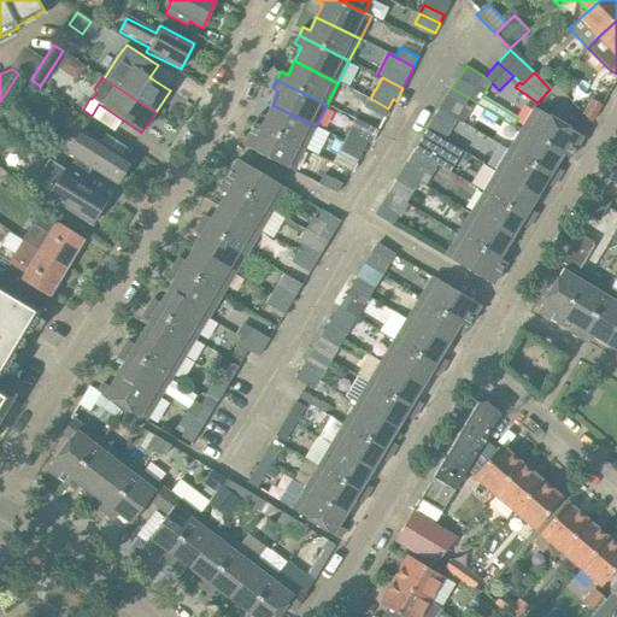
[(452,88),(439,109),(457,118),(463,122),(470,109),(464,105),(469,98),(452,88)]
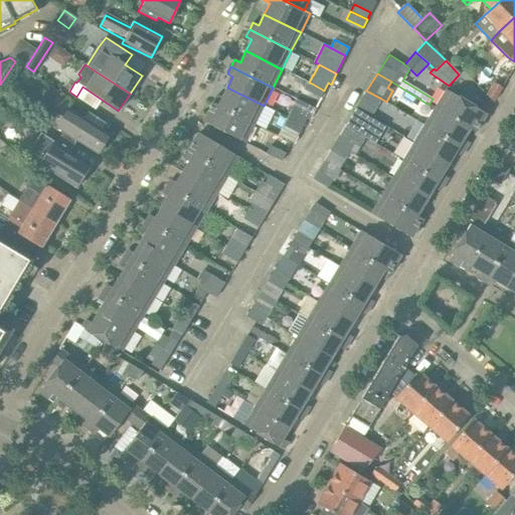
[(320,98),(324,91),(312,83),(308,92),(320,98)]
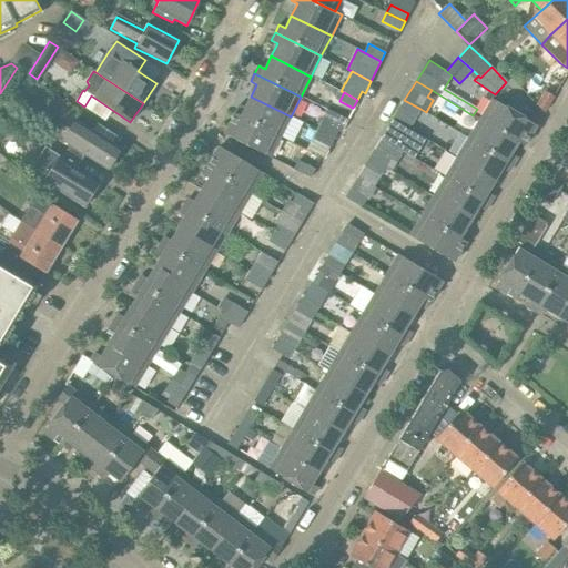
[(546,92),(537,105),(544,112),(554,97),(546,92)]
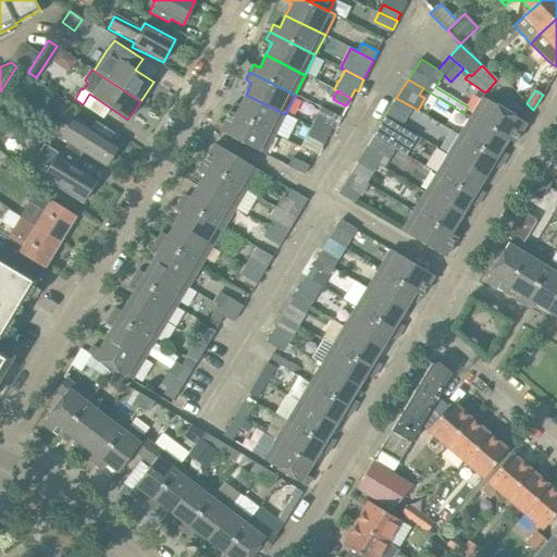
[(275,134),(285,114),(246,95),(239,107),(234,103),(230,111),(275,134)]
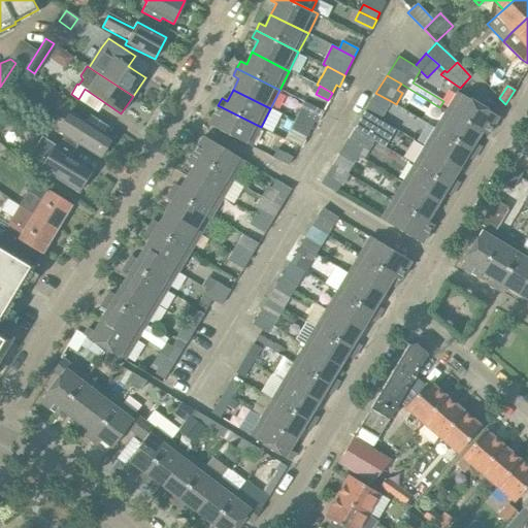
[(446,110),(488,135),(499,117),(457,92),(446,110)]
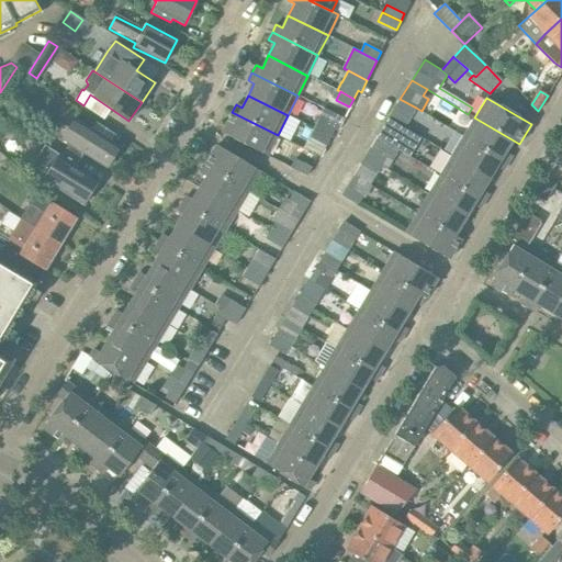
[(404,127),(416,108),(400,99),(389,117),(404,127)]
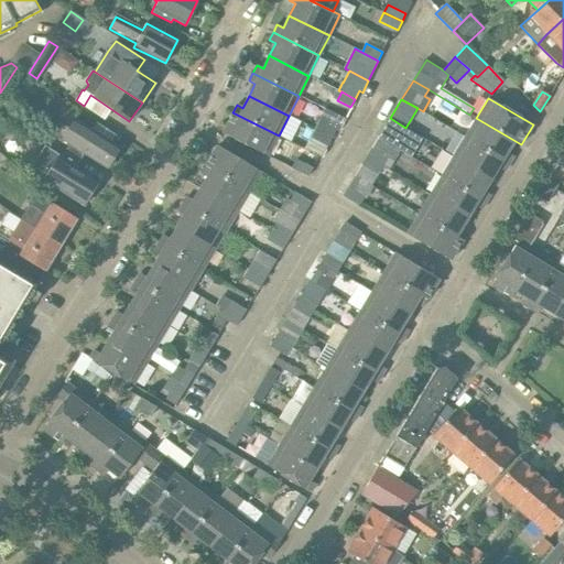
[(279,136),(232,112),(223,133),(269,156),(279,136)]
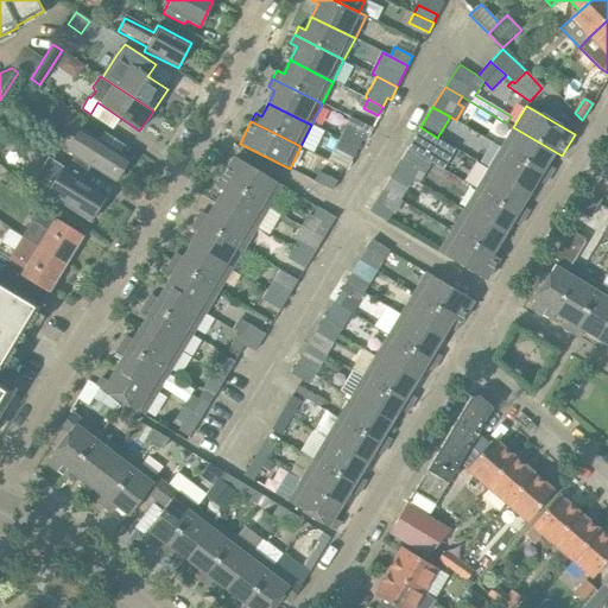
[(420,127),(407,149),(432,163),(443,170),(456,150),(437,138),(420,127)]
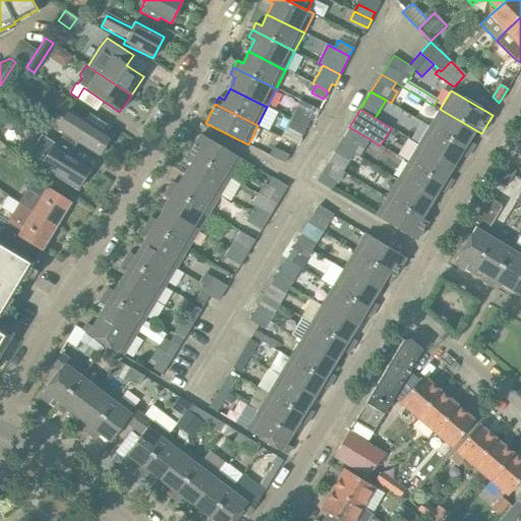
[(481,133),(440,109),(429,126),(470,151),(474,145),(469,140),(475,130),(480,134),(481,133)]
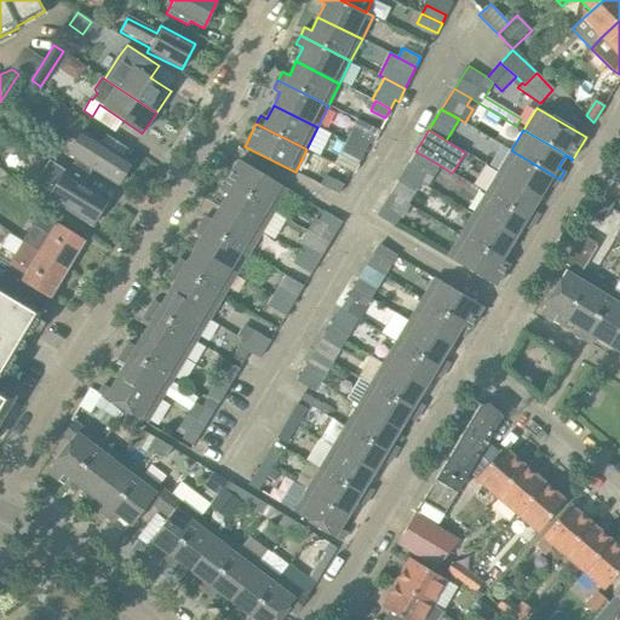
[(101,142),(81,131),(75,142),(65,135),(57,148),(59,149),(118,185),(132,162),(124,156),(128,148),(105,133),(101,142)]
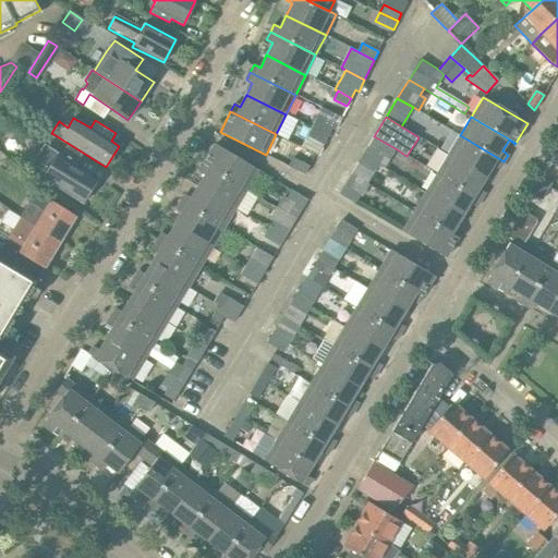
[(312,128),(328,136),(332,128),(316,119),(312,128)]
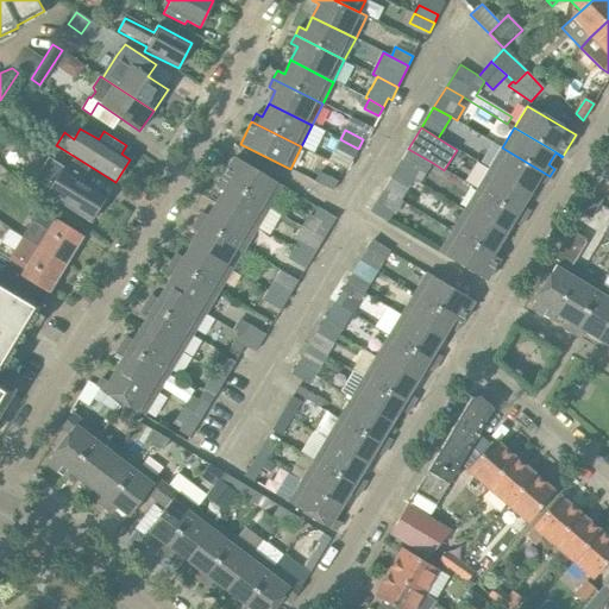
[(358,149),(340,139),(336,149),(353,157),(358,149)]
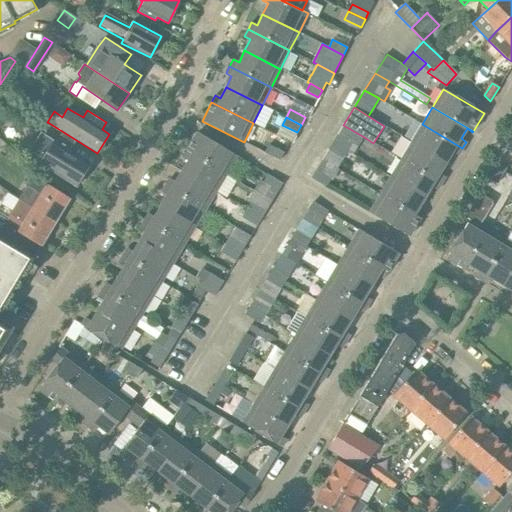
[(462,148),(422,124),(411,142),(446,163),(452,152),(458,155),(462,148)]
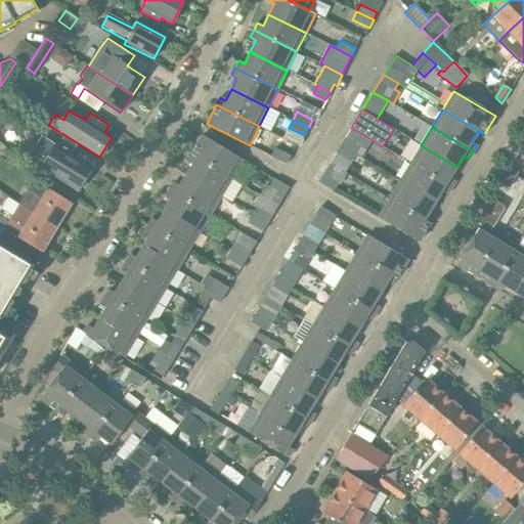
[(373,140),(351,128),(340,145),(355,155),(361,158),(373,140)]
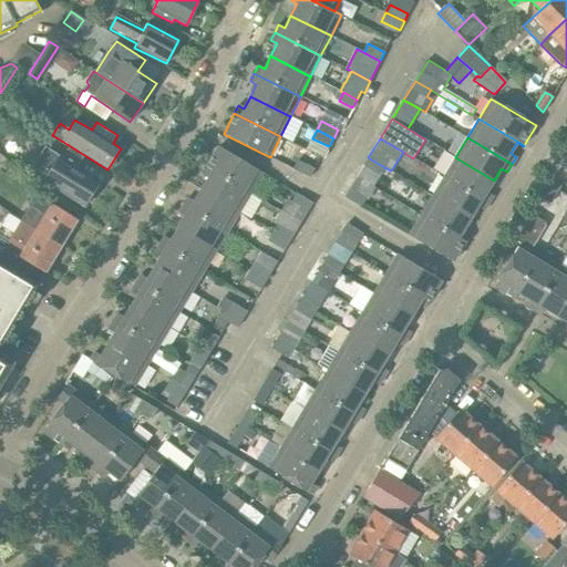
[(207,166),(251,193),(263,173),(219,146),(207,166)]
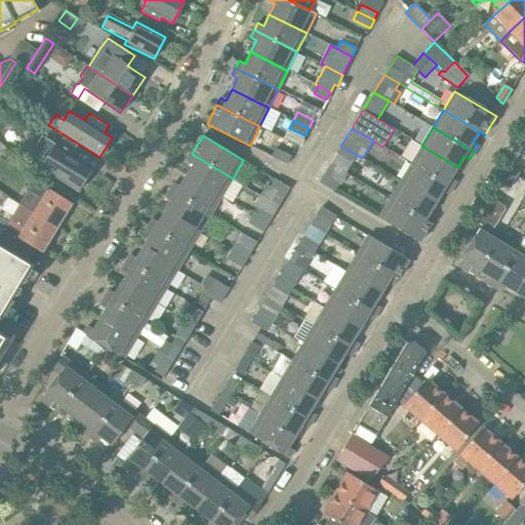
[(54,145),(42,137),(28,159),(38,166),(61,180),(78,191),(92,169),(54,145)]
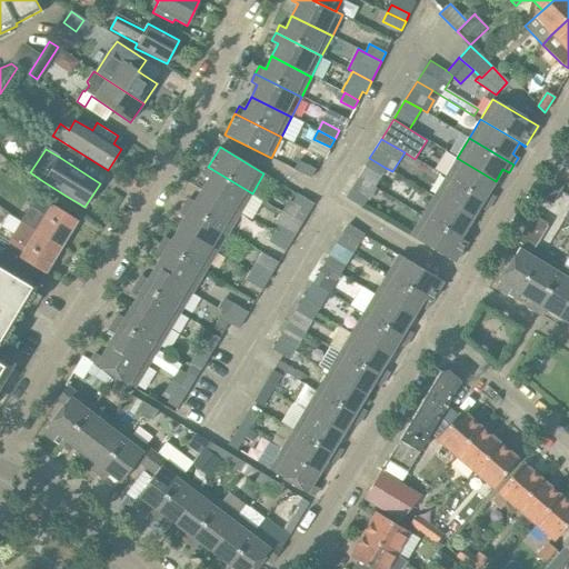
[(369,158),(358,178),(373,188),(386,168),(369,158)]
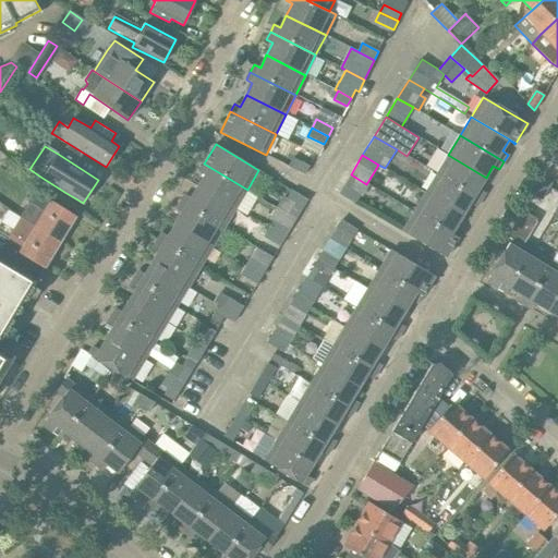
[(448,155),(437,173),(481,199),(485,193),(480,189),(486,178),(448,155)]
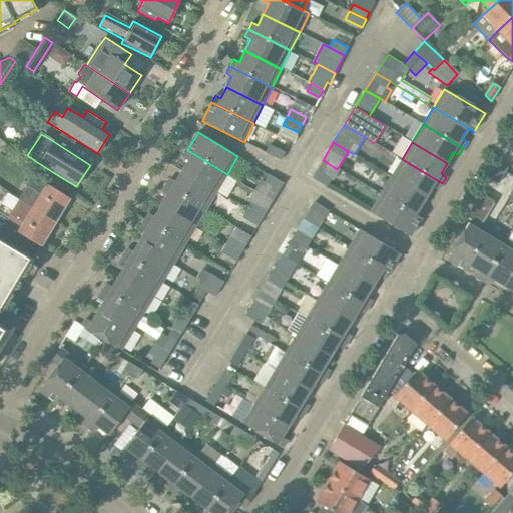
[(285,152),(270,145),(266,153),(281,160),(285,152)]
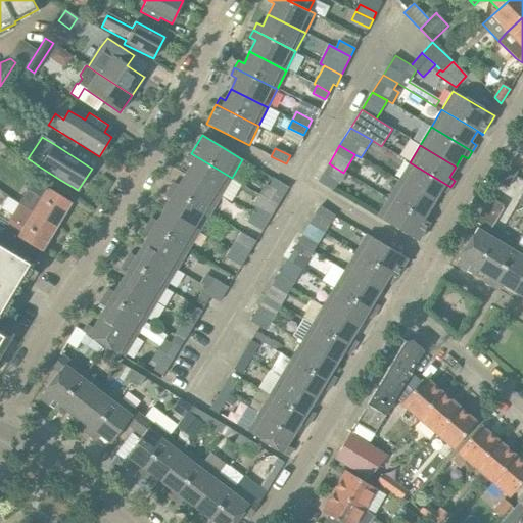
[(221,196),(232,178),(191,153),(186,160),(192,163),(186,175),(221,196)]
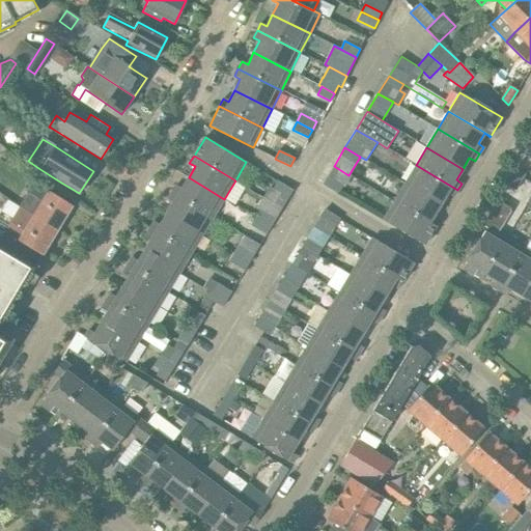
[(457,190),(416,165),(404,184),(441,205),(447,194),(453,197),(457,190)]
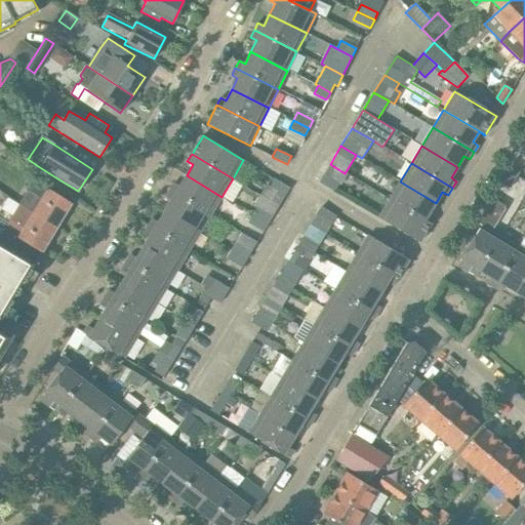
[(519,172),(512,168),(502,183),(511,188),(519,172)]
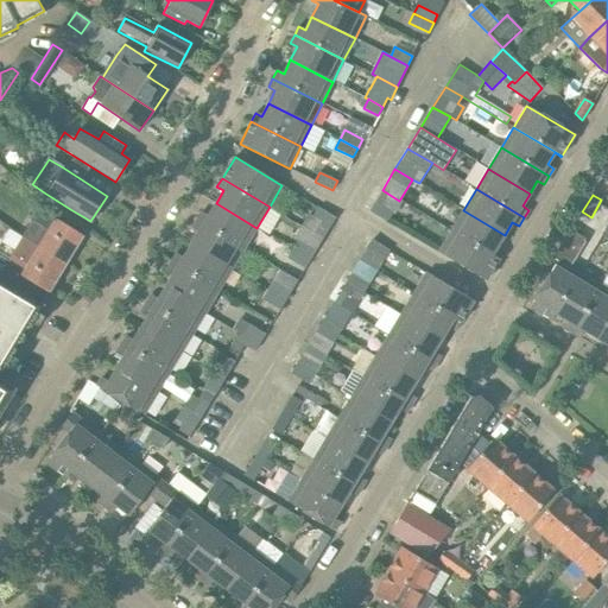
[(392,213),(375,202),(369,211),(387,221),(392,213)]
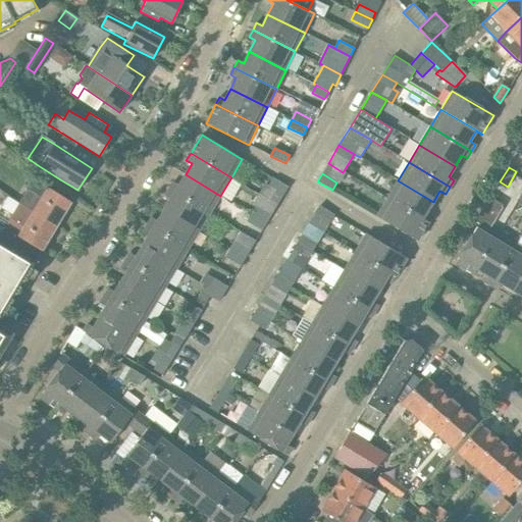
[(210,213),(220,196),(186,174),(178,185),(173,181),(169,189),(210,213)]
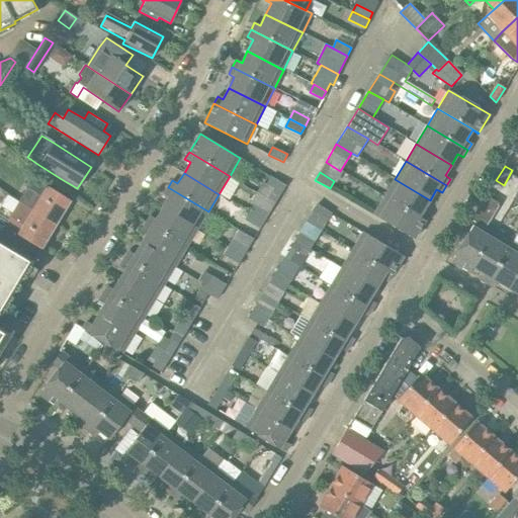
[(285,185),(271,176),(267,184),(281,193),(285,185)]
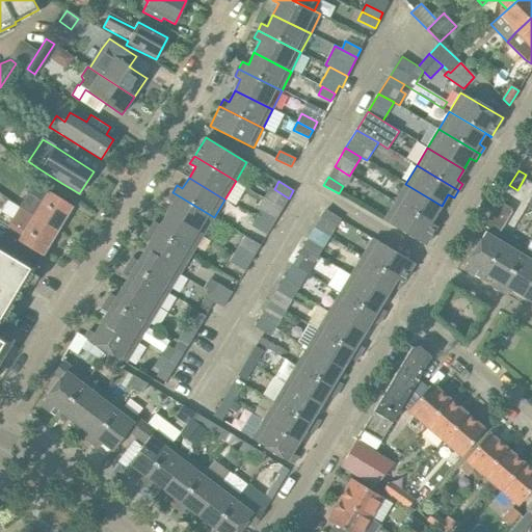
[(19,207),(57,231),(72,206),(33,183),(19,207)]
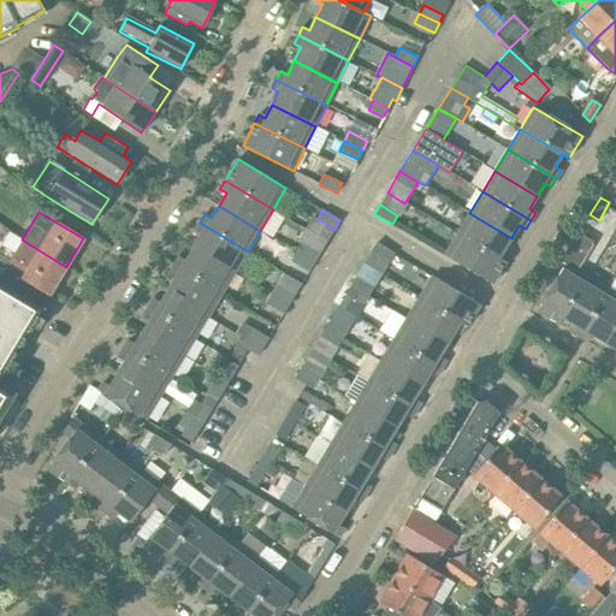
[(469,213),(457,234),(505,262),(510,254),(503,250),(511,238),(469,213)]
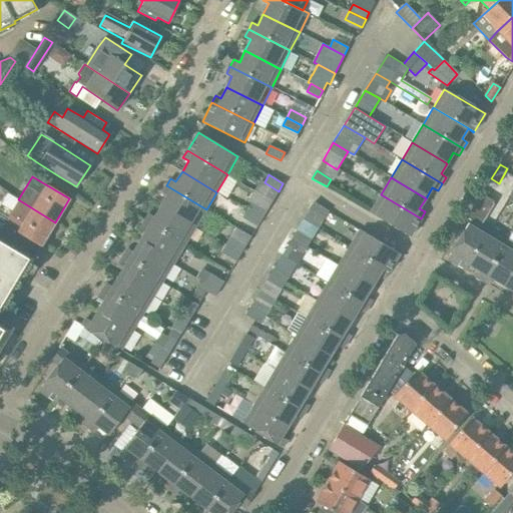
[(195,227),(206,209),(166,185),(161,192),(167,195),(160,206),(195,227)]
